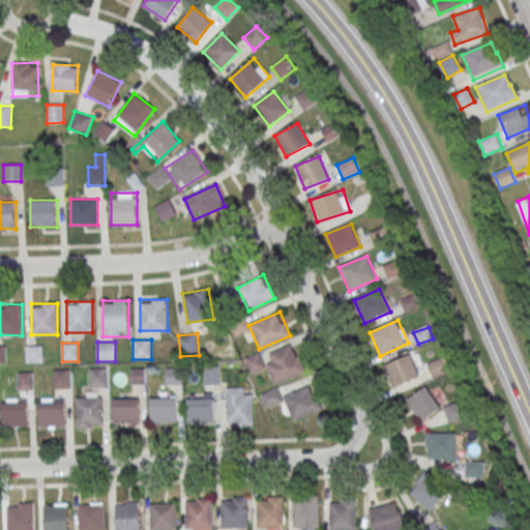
[(267,364),(276,384),(305,371),(293,344),(269,354),(273,362),(267,364)]
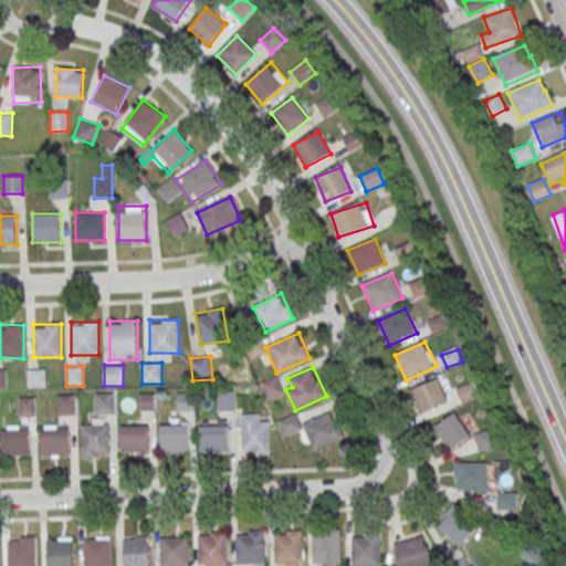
[(46,387),(46,368),(28,368),(28,387),(46,387)]
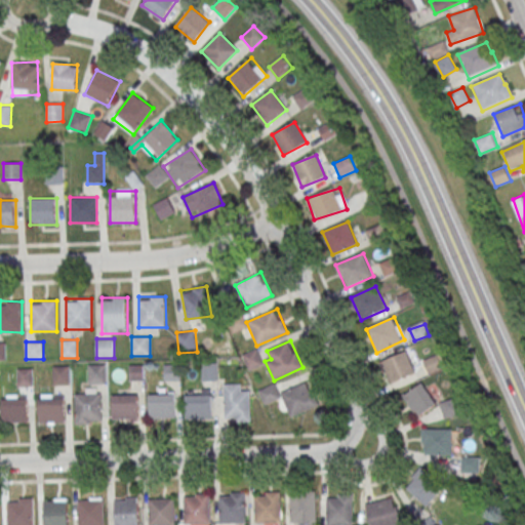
[(380,362),(389,384),(415,373),(407,352),(380,362)]
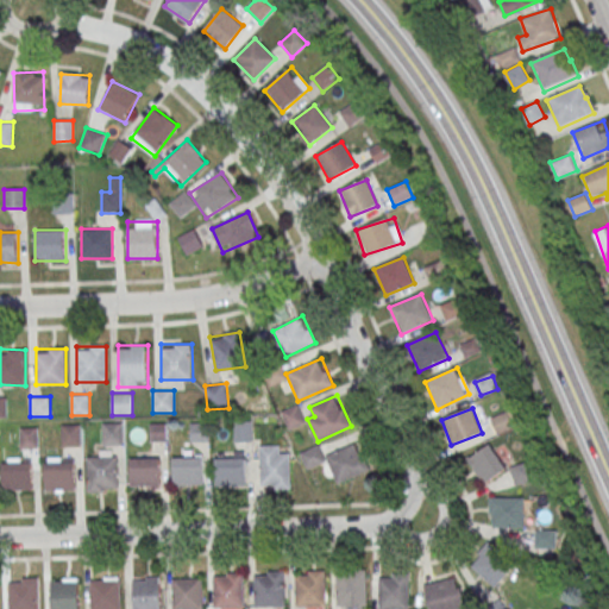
[(233,443),(251,443),(251,421),(233,421),(233,443)]
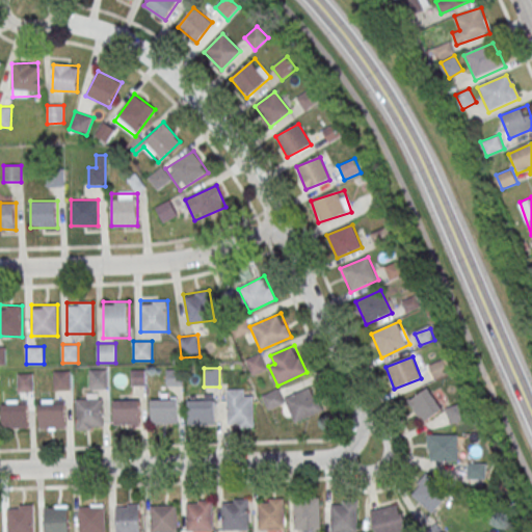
[(89,369),(89,390),(108,390),(108,369),(89,369)]
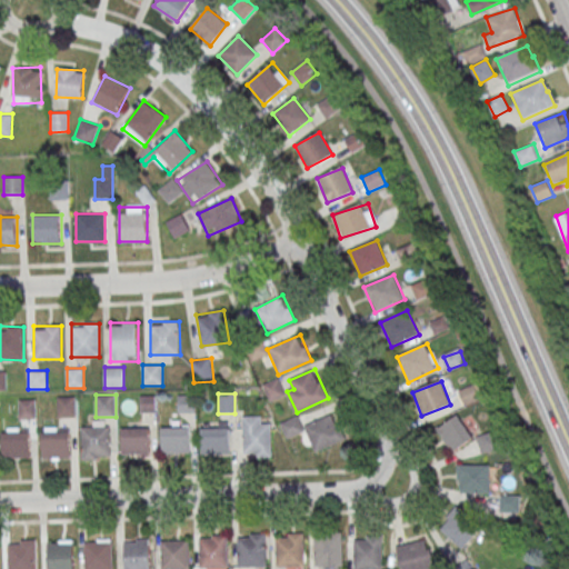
[(178,413),(196,413),(196,395),(178,395),(178,413)]
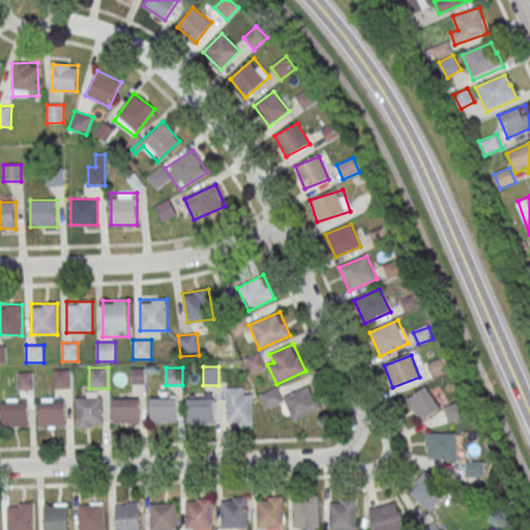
[(54,389),(70,389),(70,369),(54,369),(54,389)]
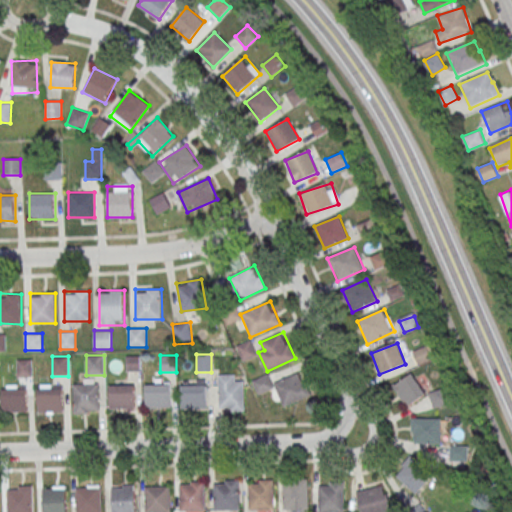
[(140,356),(126,356),(126,371),(140,371),(140,356)]
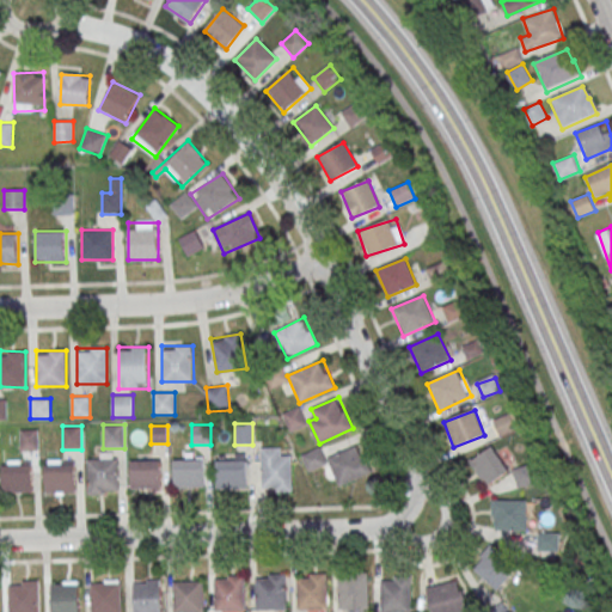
[(20,451),(38,451),(38,429),(20,429),(20,451)]
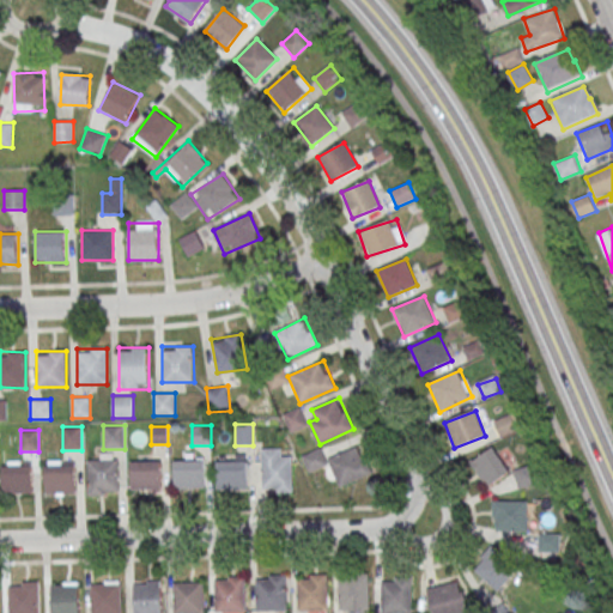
[(308,472),(331,465),(339,486),(371,475),(362,447),(326,459),(322,449),(303,456),(308,472)]
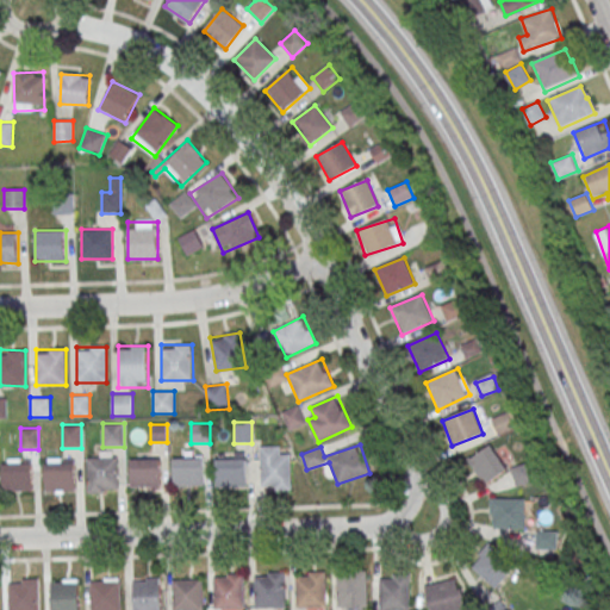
[(484,485),(506,470),(491,446),(468,461),(484,485)]
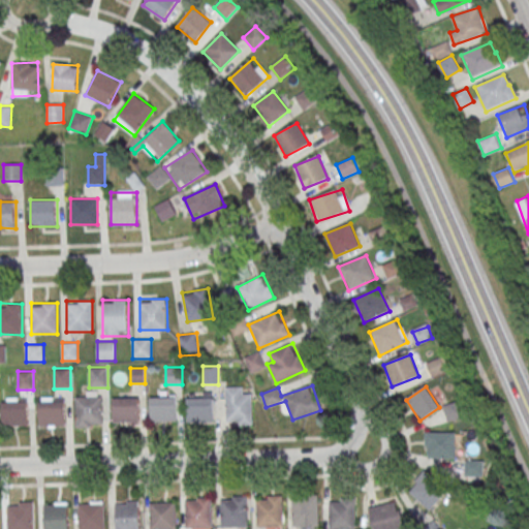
[(225,425),(251,425),(251,387),(225,387),(225,425)]
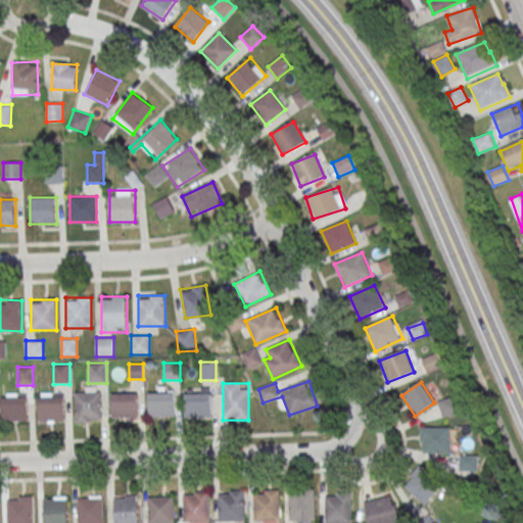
[(210,418),(210,389),(185,389),(185,418),(210,418)]
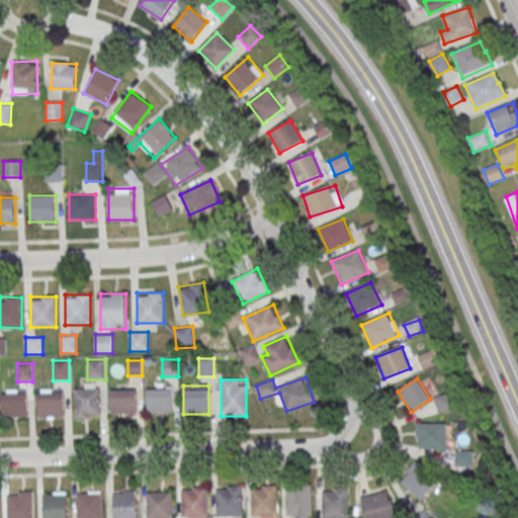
[(64,417),(64,389),(37,389),(37,417),(64,417)]
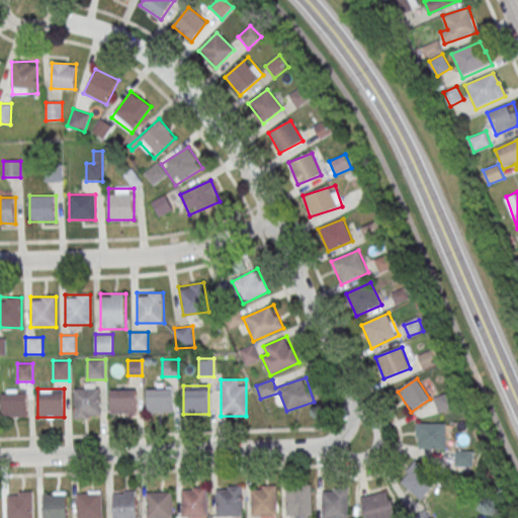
[(75,389),(75,418),(100,418),(100,389),(75,389)]
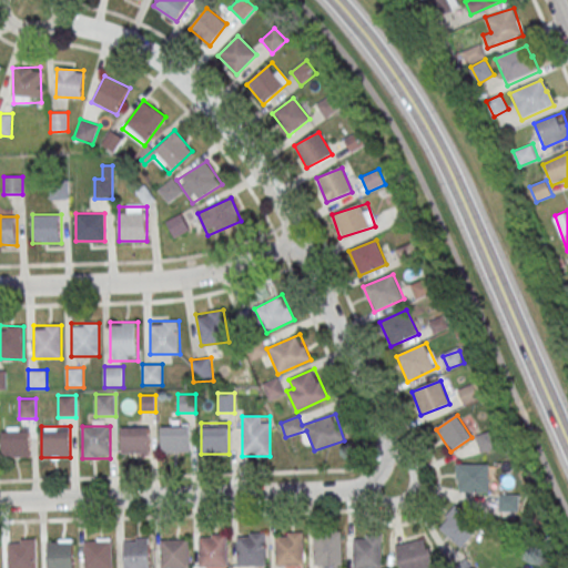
[(121,454),(149,454),(149,426),(121,426),(121,454)]
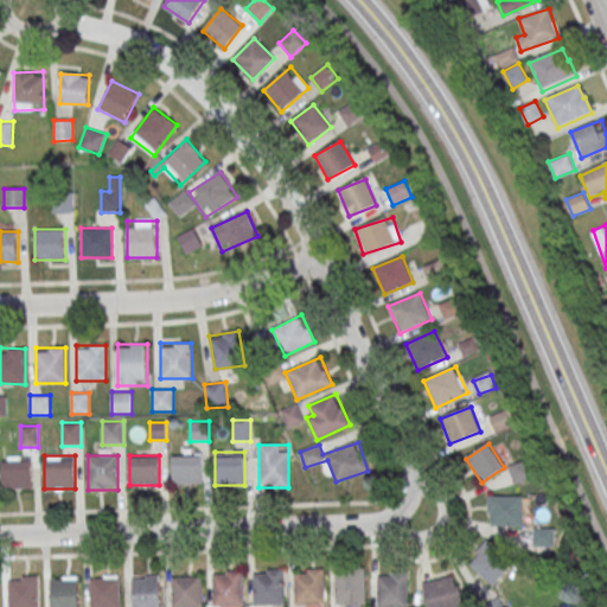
[(202,455),(172,455),(172,484),(202,484),(202,455)]
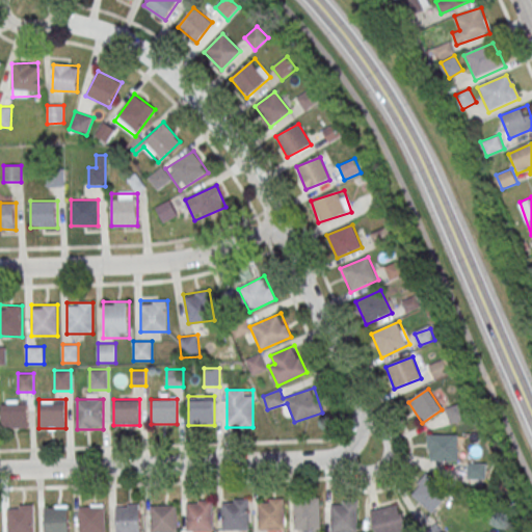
[(29,400),(1,400),(1,427),(29,427),(29,400)]
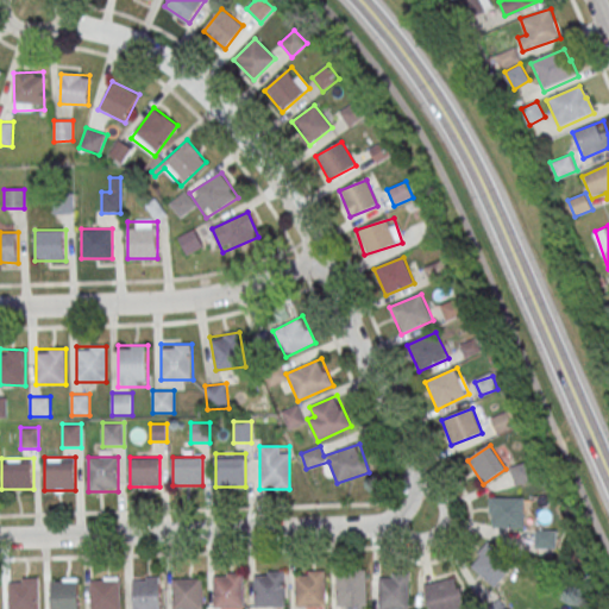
[(534,479),(531,462),(510,468),(515,484),(534,479)]
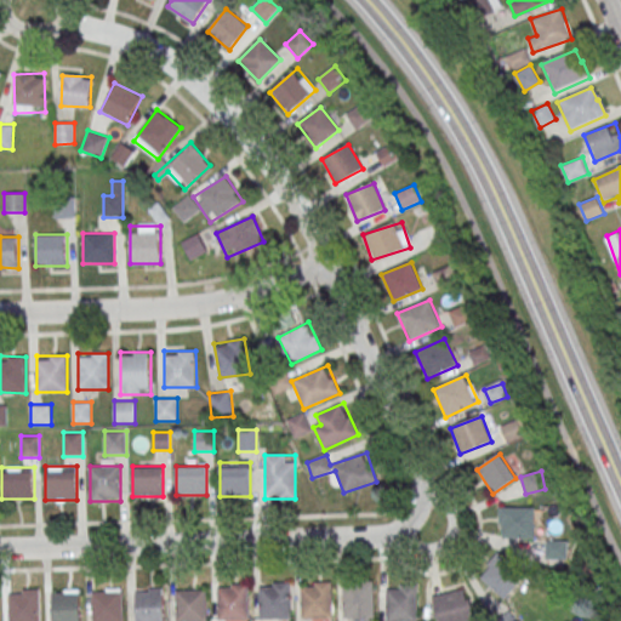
[(535,507),(500,507),(499,537),(535,537),(535,507)]
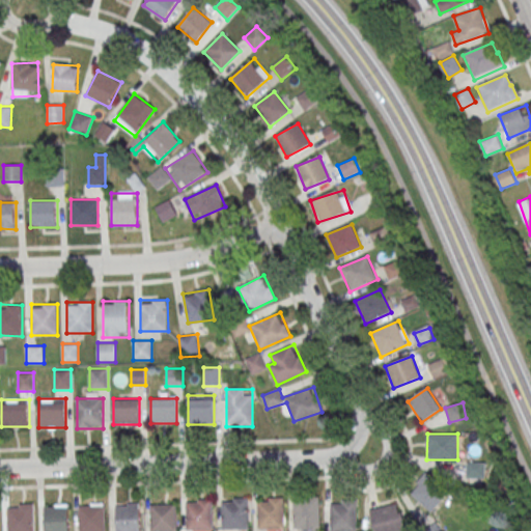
[(467,478),(482,478),(482,463),(467,463),(467,478)]
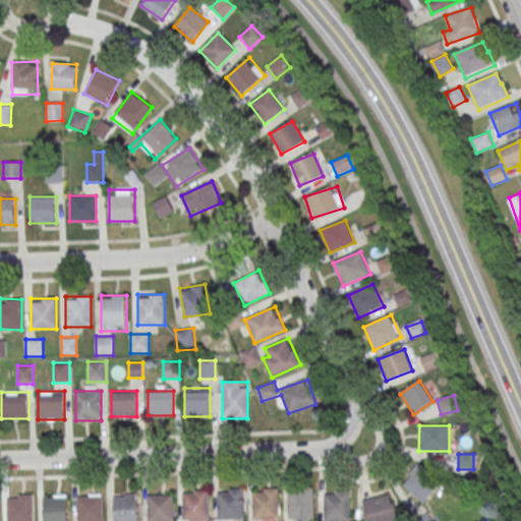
[(424,502),(440,482),(417,465),(402,483),(424,502)]
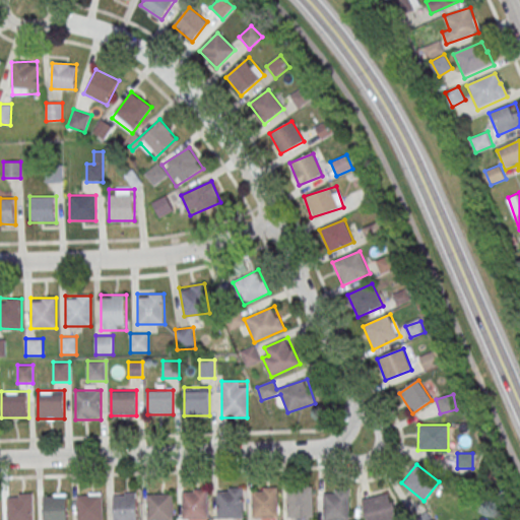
[(285,491),(312,490),(312,516),(286,517),(285,491)]
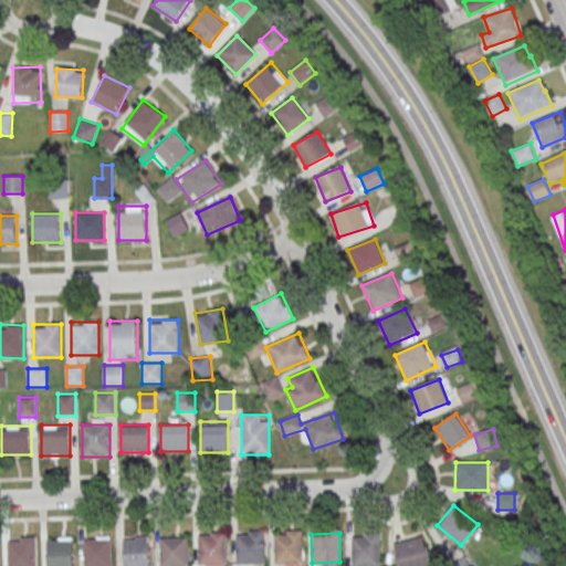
[(236,565),(236,537),(248,537),(248,534),(263,534),(264,565),(236,565)]
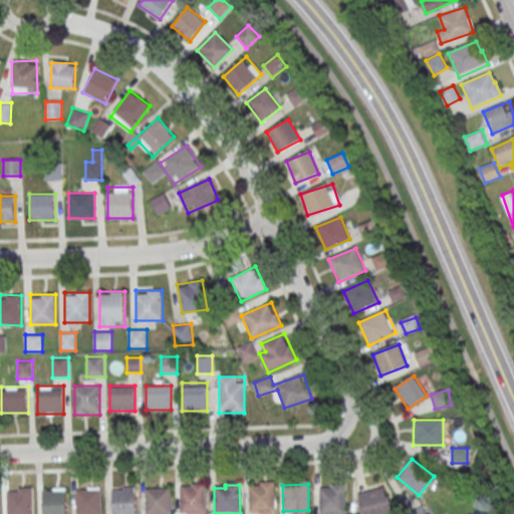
[(248,513),(248,488),(260,488),(260,485),(273,485),(274,513),(248,513)]
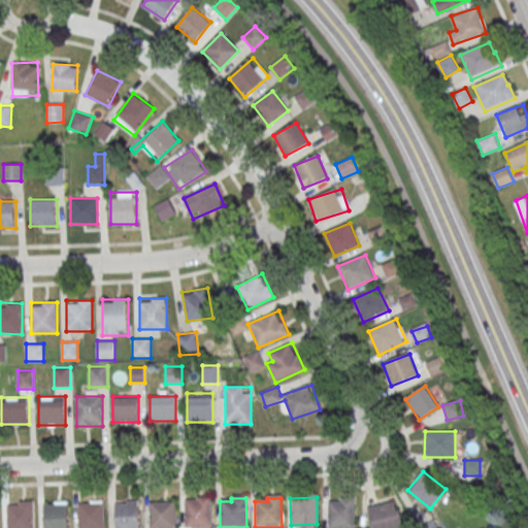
[(185,527),(185,502),(197,502),(197,499),(210,499),(210,527),(185,527)]
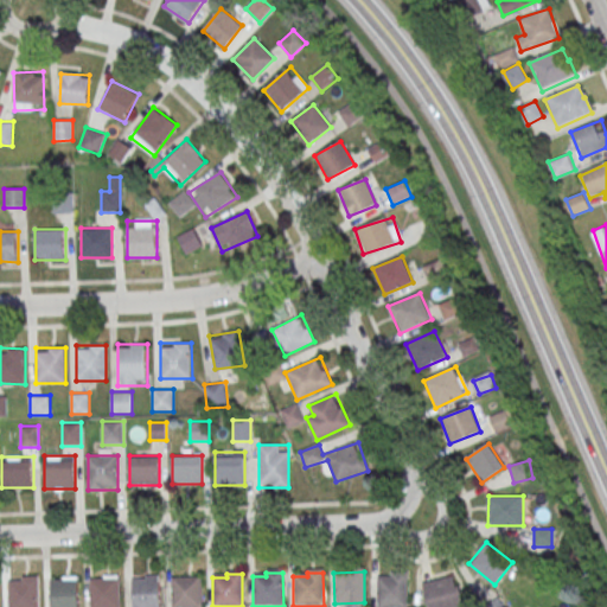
[(427,606),(465,606),(454,574),(421,586),(427,606)]
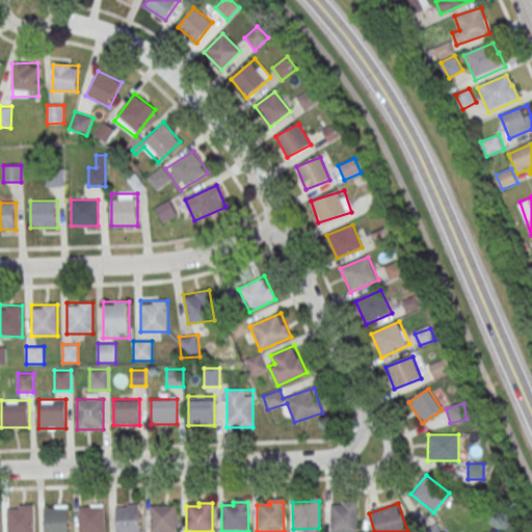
[(329,531),(329,509),(343,508),(343,505),(356,504),(356,531),(329,531)]
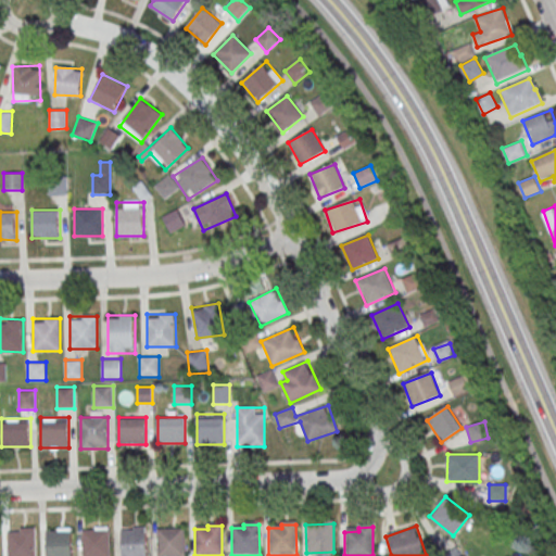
[(35,555),(36,528),(9,528),(8,555),(35,555)]
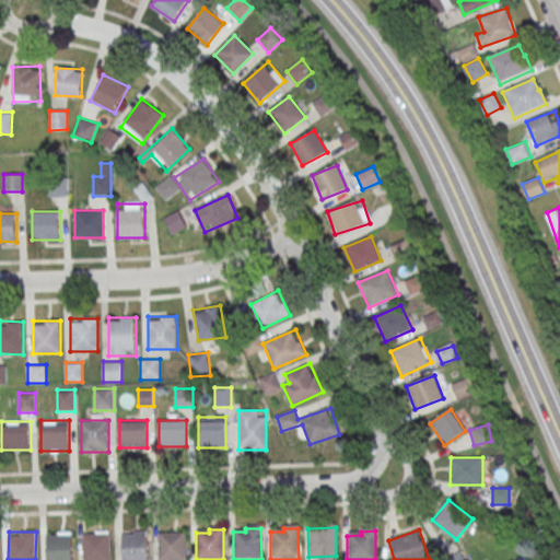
[(149,559),(149,532),(121,532),(121,559),(149,559)]
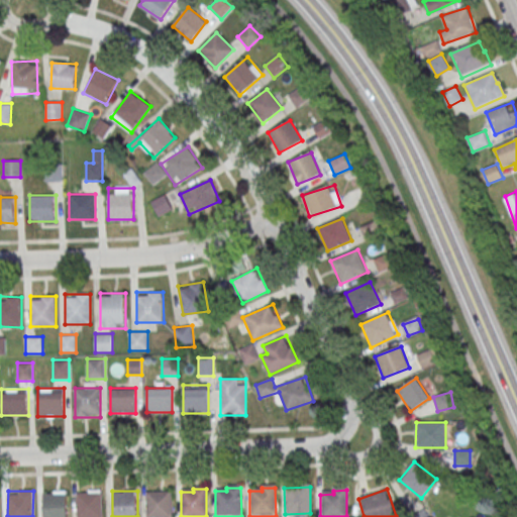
[(66,516),(67,492),(43,492),(43,516),(66,516)]
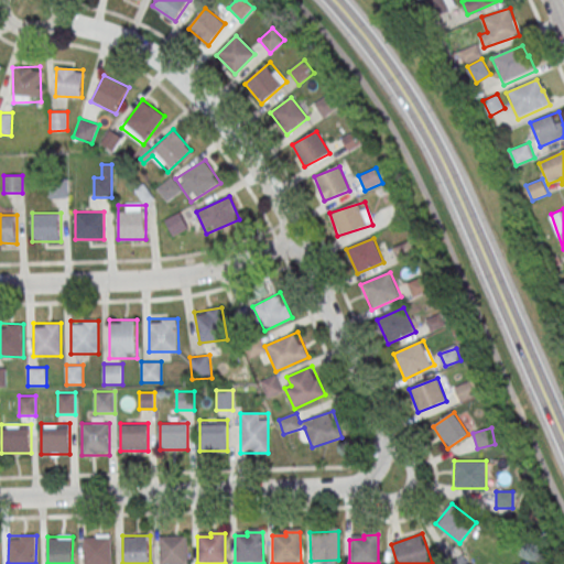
[(159,563),(159,540),(186,539),(186,563),(159,563)]
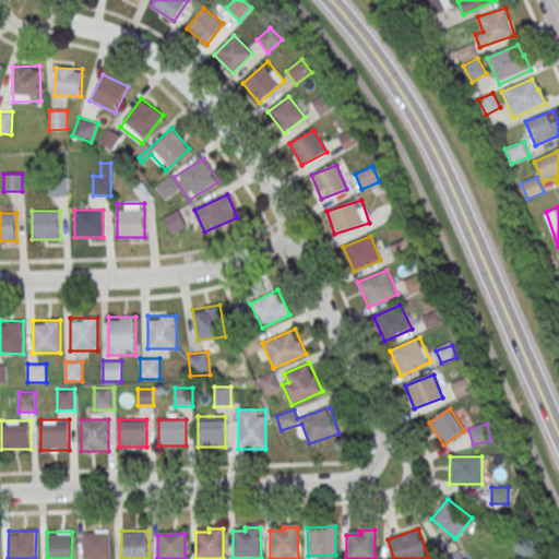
[(83,558),(83,536),(110,535),(110,558),(83,558)]
